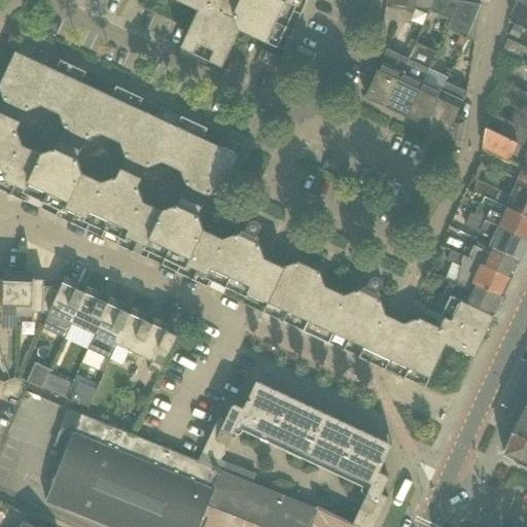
[(176,0),(199,10),(182,44),(224,64),(240,30),(274,46),(294,4),(295,0),(176,0)]
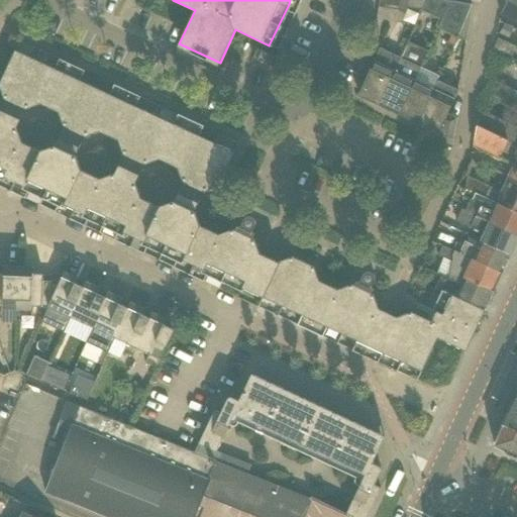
[(380,0),(379,7),(407,12),(408,6),(423,9),(427,0),(380,0)]
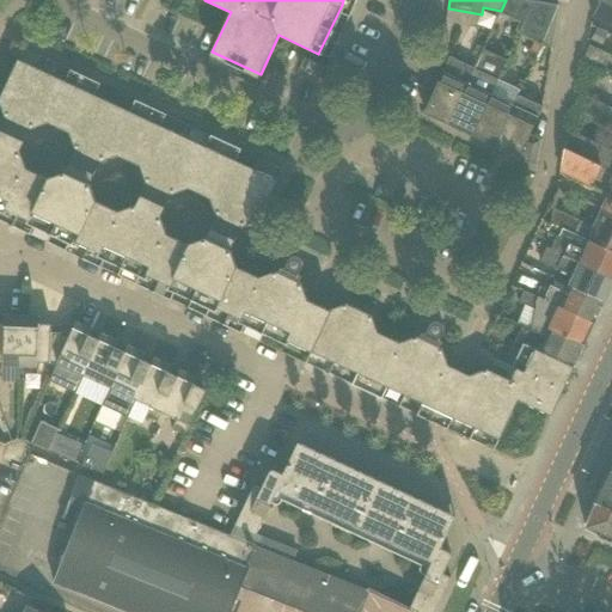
[(525,22),(534,1),(527,0),(506,0),(501,11),(502,12),(525,22)]
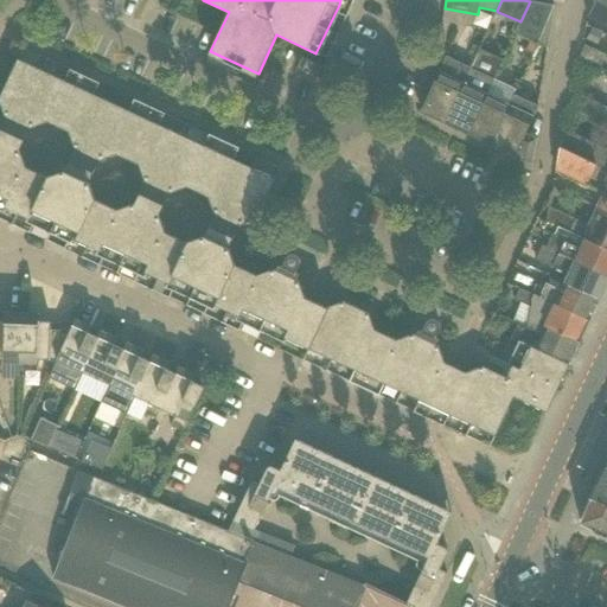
[(531,39),(538,43),(555,6),(530,1),(521,21),(522,21),(517,32),(531,39)]
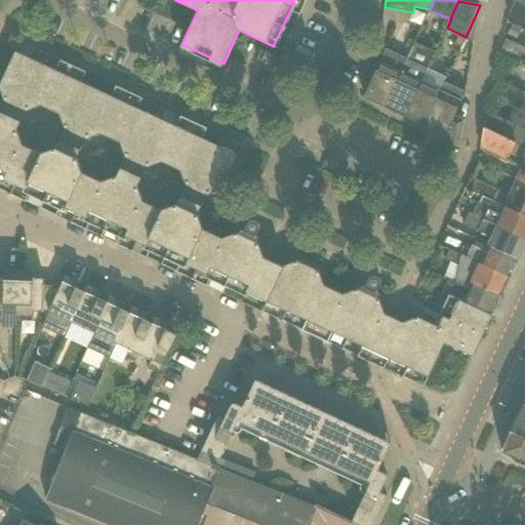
[(524,6),(515,1),(514,2),(509,14),(524,22),(524,6)]
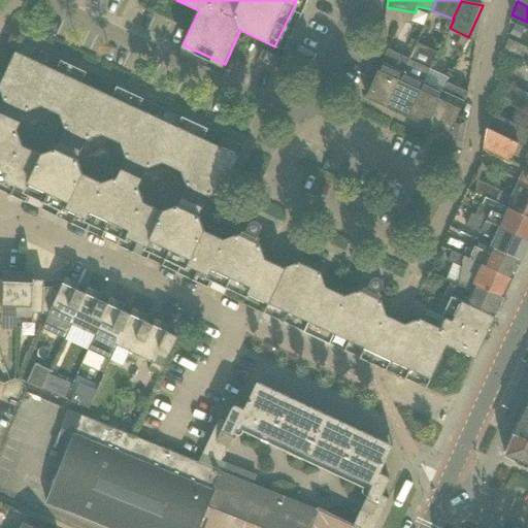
[(468,38),(476,41),(483,5),(468,37),(468,38)]
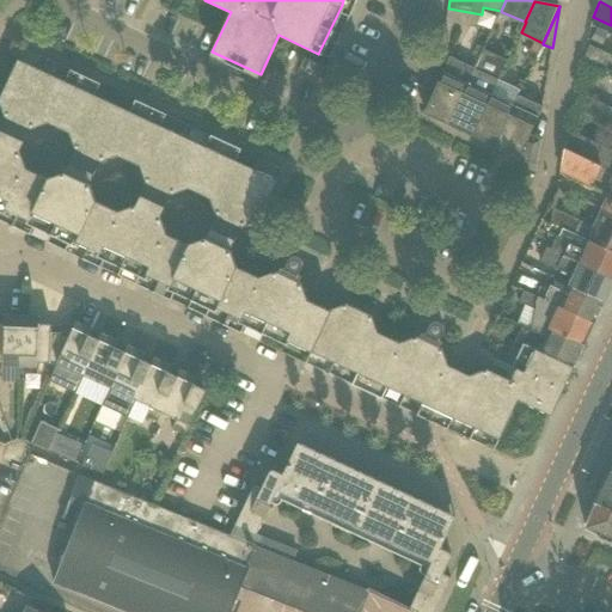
[(603,46),(609,32),(598,28),(592,41),(603,46)]
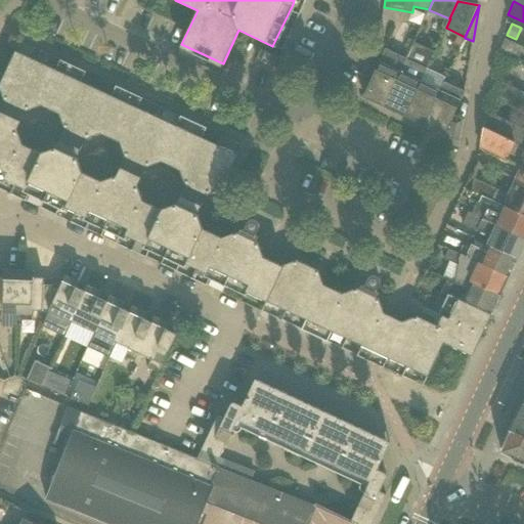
[(465,37),(459,34),(454,41),(462,44),(465,38),(465,37)]
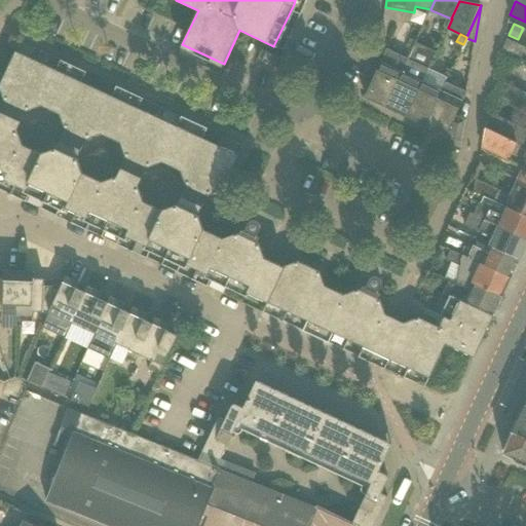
[(525,47),(508,39),(500,52),(524,64),(525,59),(525,47)]
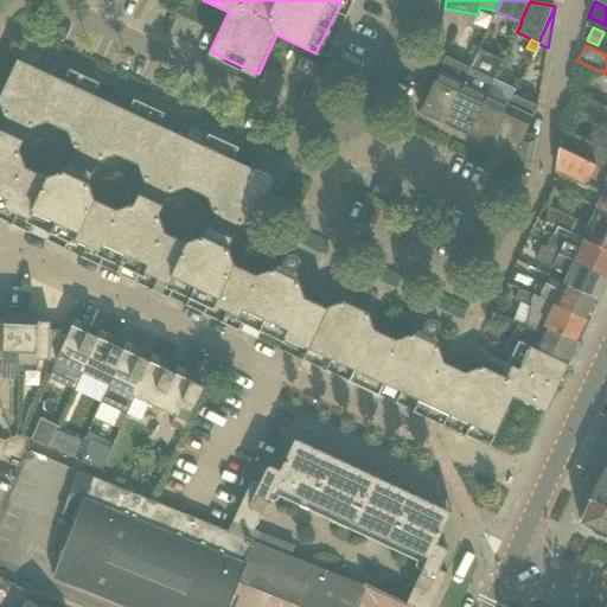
[(487,94),(494,80),(503,59),(479,49),(471,68),(464,83),(443,123),(467,134),(487,94)]
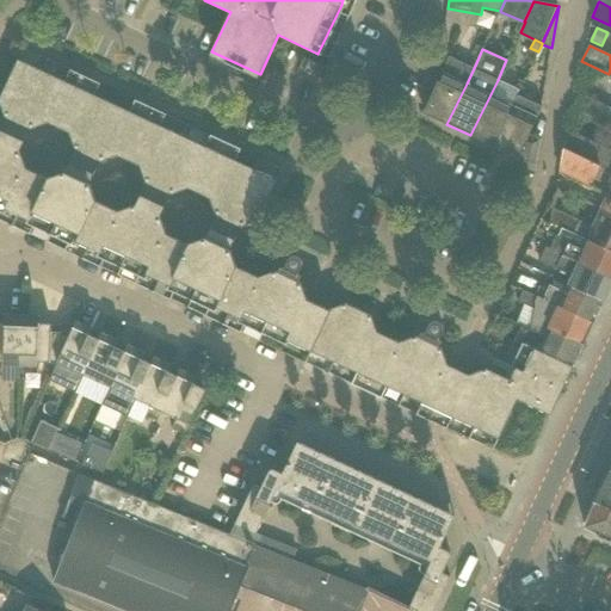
[(325,67),(323,66),(304,57),(300,69),(319,78),(325,67)]
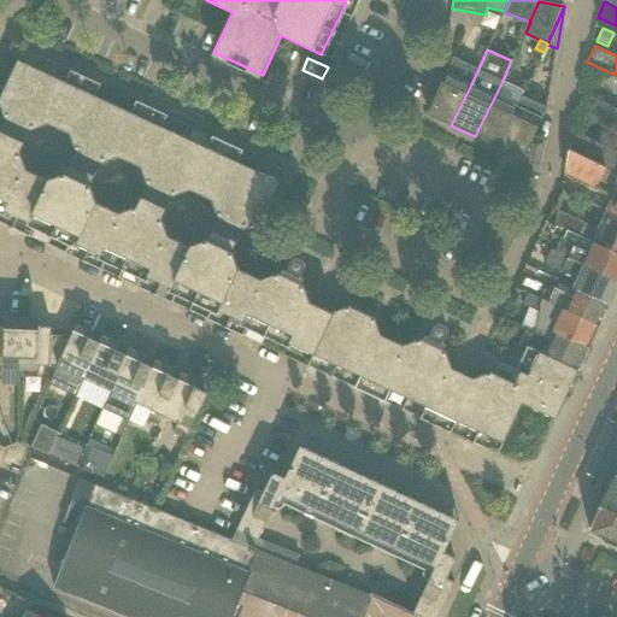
[(447,72),(428,115),(451,125),(471,84),(479,69),(453,58),(447,72)]
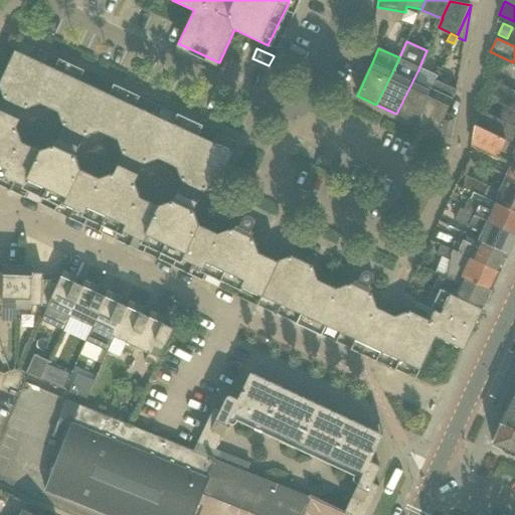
[(199,124),(178,114),(173,124),(76,78),(81,68),(59,58),(54,68),(15,50),(0,82),(0,86),(5,99),(26,109),(40,104),(58,113),(63,127),(84,137),(101,131),(118,139),(123,154),(144,164),(159,159),(177,167),(182,182),(203,192),(218,186),(233,152),(195,134),(199,124)]
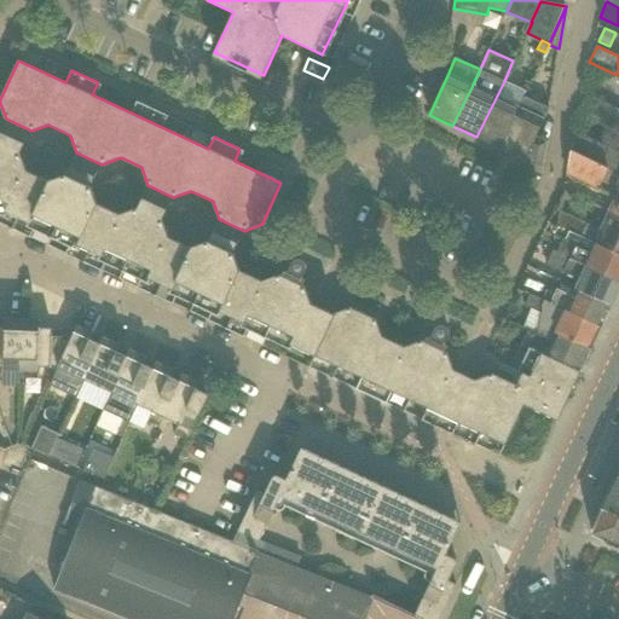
[(476,137),(501,148),(520,106),(525,97),(527,92),(504,81),(497,96),(476,137)]
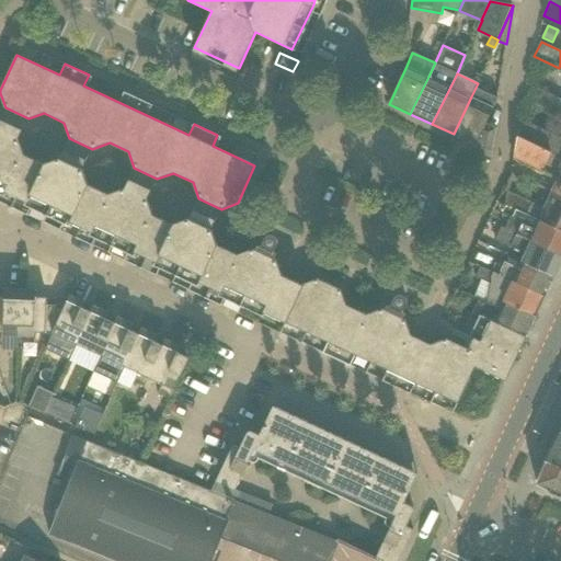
[(560,99),(538,89),(533,86),(526,100),(560,116),(560,99)]
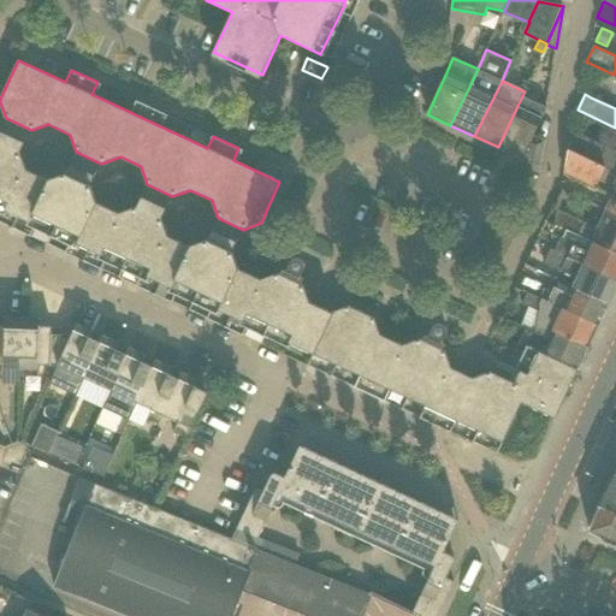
[(498,147),(540,167),(545,140),(534,135),(546,108),(522,96),(517,106),(498,147)]
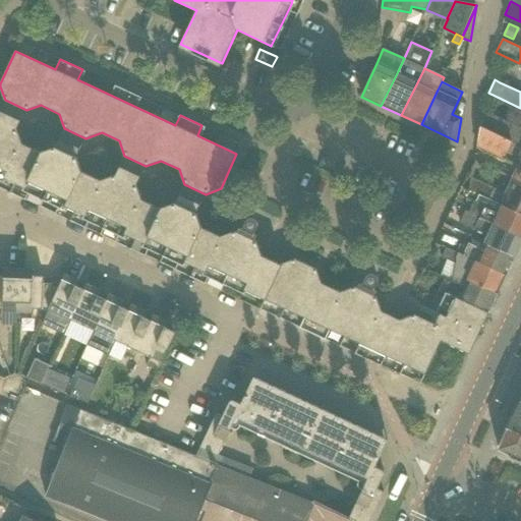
[(140,104),(143,96),(119,84),(115,93),(140,104)]
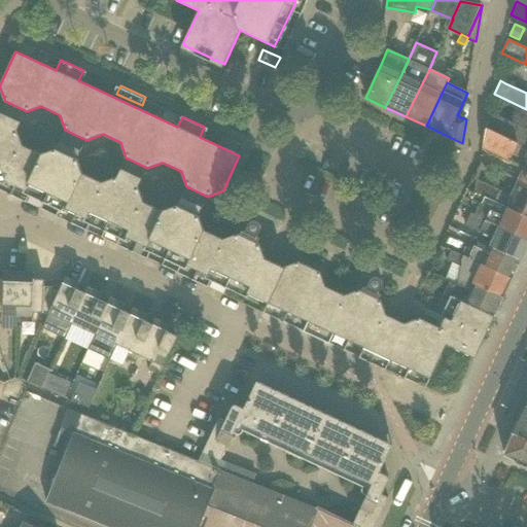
[(1,109),(0,111),(0,113),(4,115),(3,118),(4,118),(5,115),(16,120),(19,116),(7,111),(8,109),(7,109),(6,111),(1,109)]
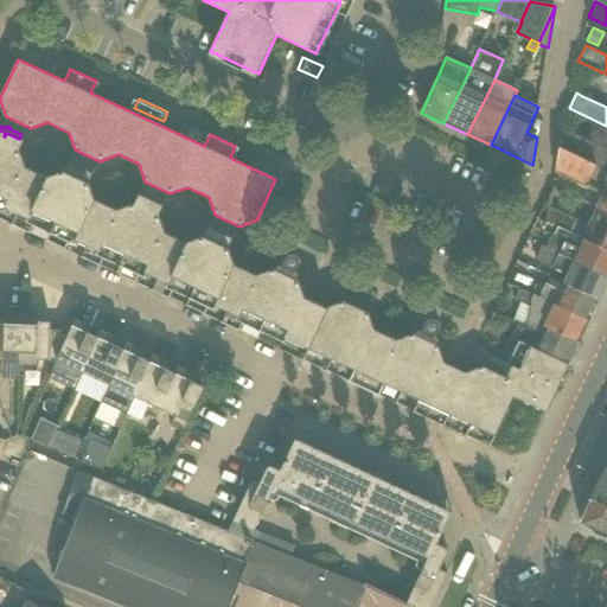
[(606,149),(568,131),(561,147),(596,165),(601,167),(601,168),(606,171),(606,149)]
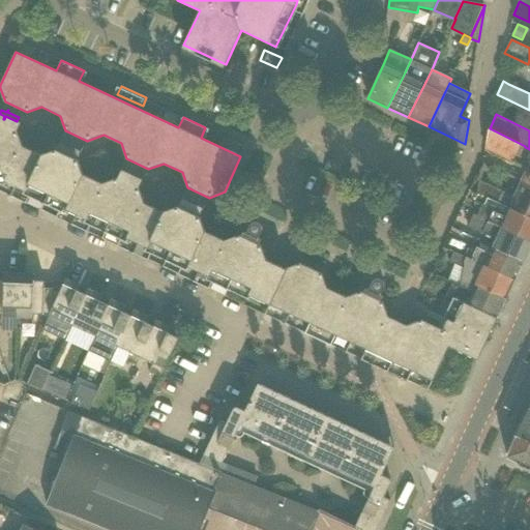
[(0,178),(7,182),(65,209),(60,219),(72,225),(93,179),(84,174),(79,159),(57,149),(41,154),(23,146),(18,131),(0,122),(0,178)]
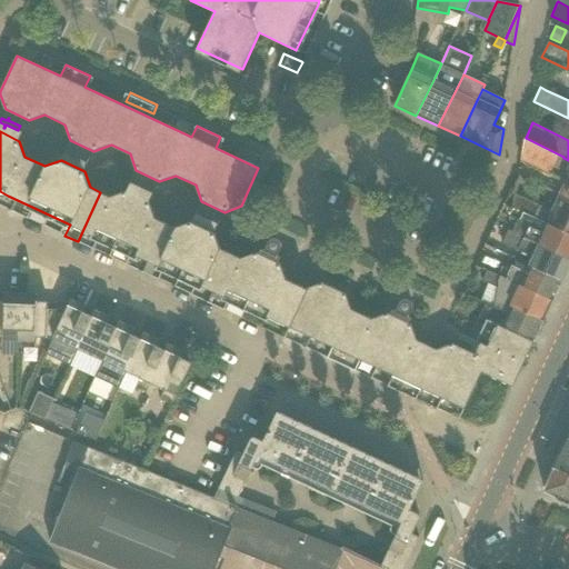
[(559,155),(526,138),(521,159),(551,173),(559,155)]
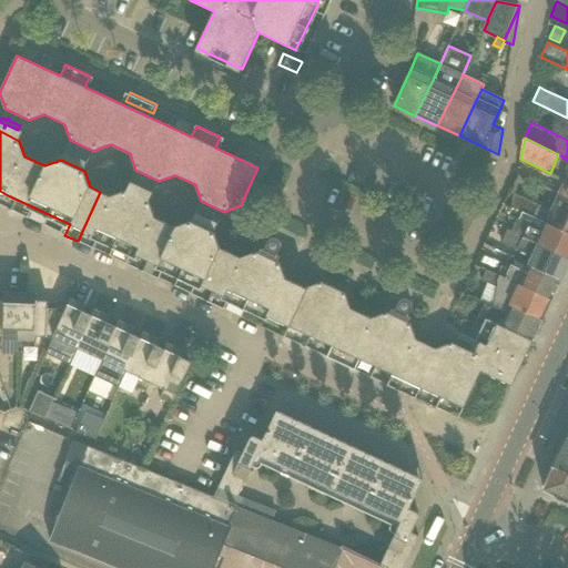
[(82,161),(88,163),(90,159),(84,156),(85,153),(83,155),(72,150),(70,154),(81,160),(80,163),(81,163),(82,161)]
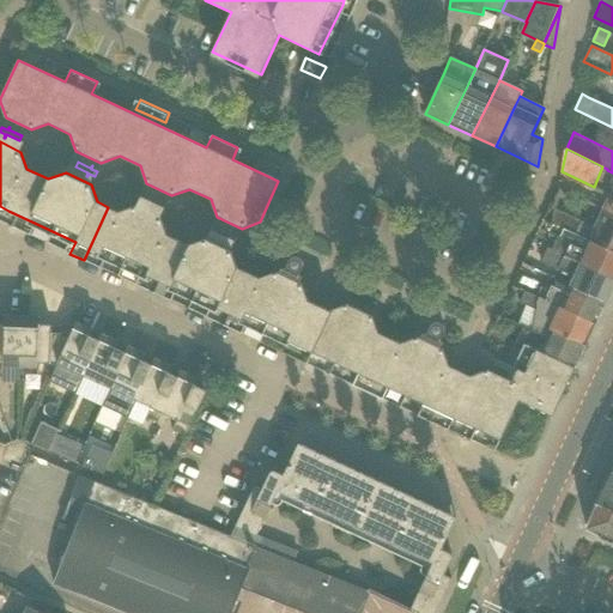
[(612,173),(607,170),(601,182),(612,187),(604,207),(612,211),(612,173)]
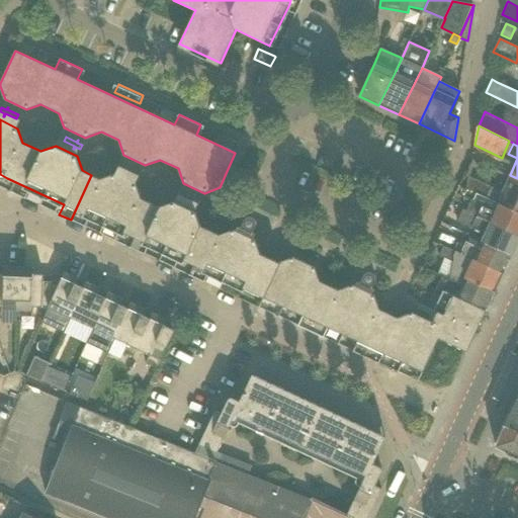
[(118,167),(123,169),(122,172),(123,172),(124,169),(136,174),(137,170),(126,165),(127,163),(126,162),(125,165),(120,163),(118,167)]
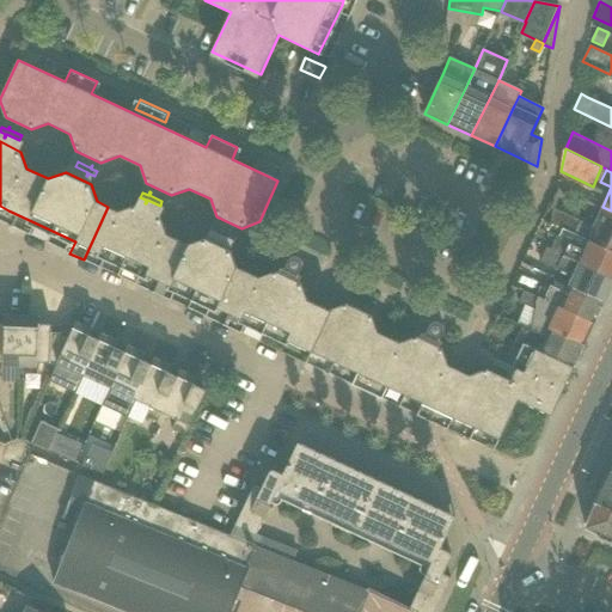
[(84,259),(97,265),(102,254),(148,276),(216,307),(210,319),(224,325),(249,271),(238,267),(232,250),(206,238),(189,244),(167,234),(161,218),(136,206),(118,212),(108,207),(84,259)]
